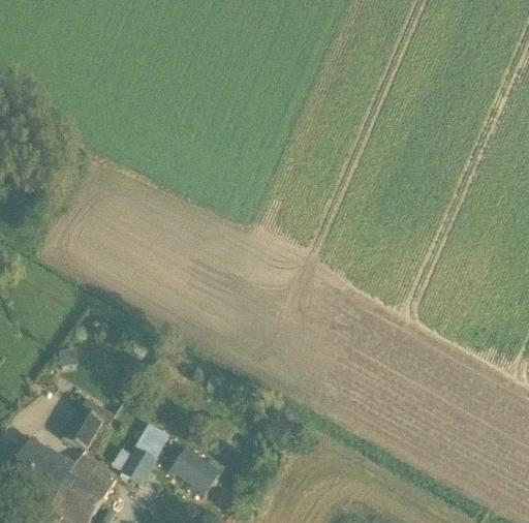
[(85,449),(102,418),(110,422),(115,412),(86,396),(81,405),(79,404),(61,434),(85,449)]
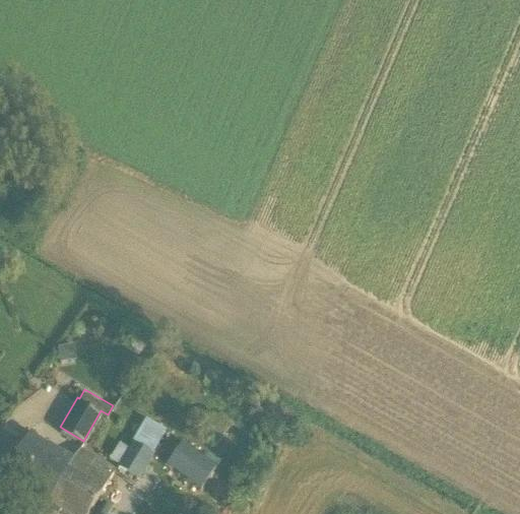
[(49,499),(75,456),(29,429),(3,471),(49,499)]
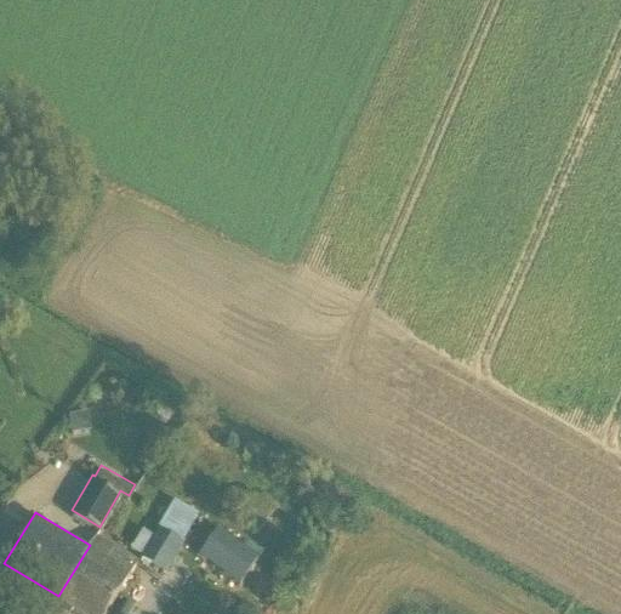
[(240,578),(265,545),(249,534),(244,541),(218,522),(199,549),(240,578)]
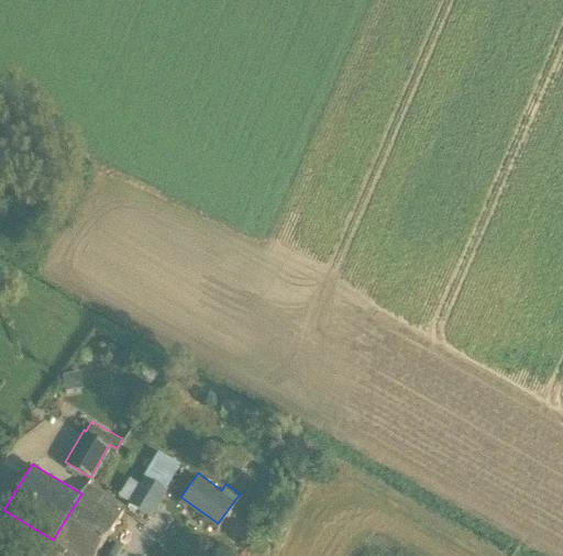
[(165,488),(164,487),(143,475),(128,500),(150,513),(165,488)]
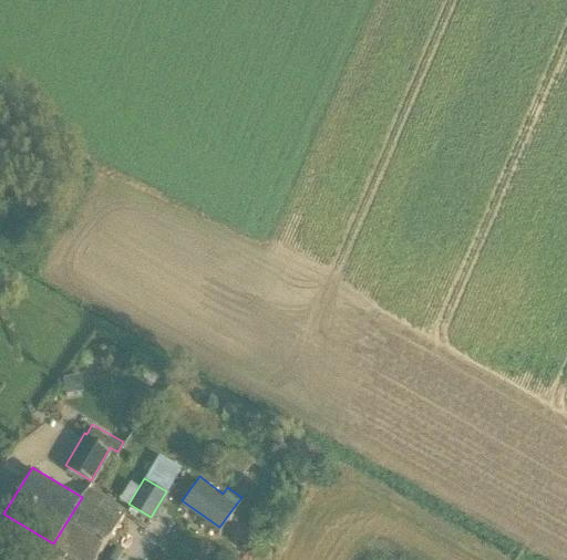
[(80,559),(93,559),(119,518),(82,497),(53,543),(80,559)]
